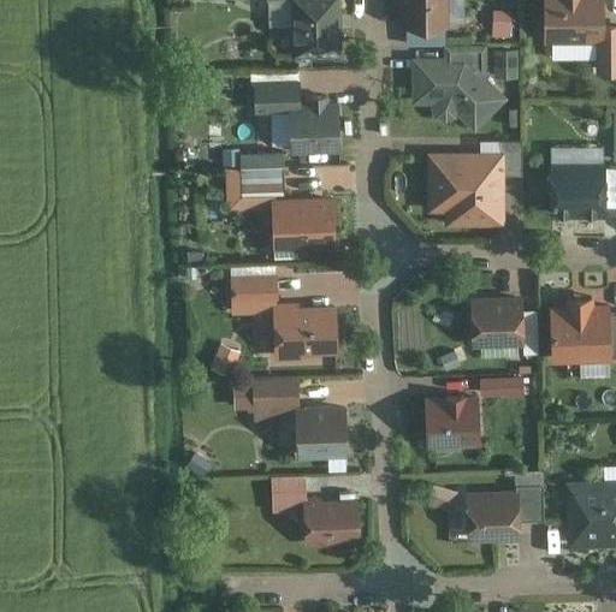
[(291,0),(292,54),(339,54),(338,0),(291,0)]
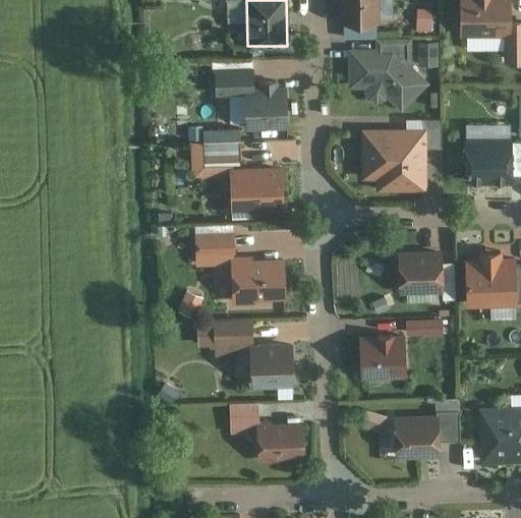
[(377,0),(340,0),(342,38),(379,36),(377,0)]
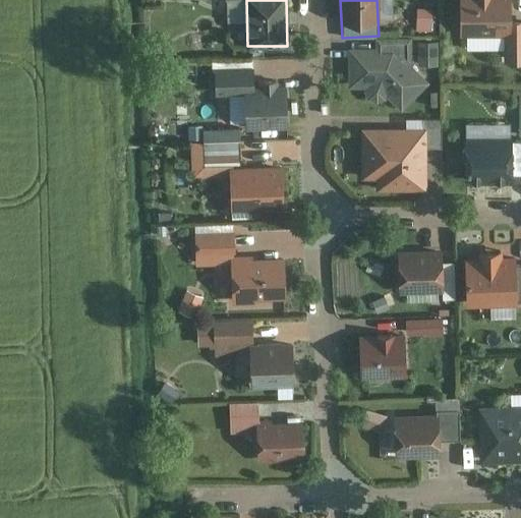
[(506,0),(461,0),(462,39),(507,39),(507,63),(520,62),(520,20),(507,21),(506,0)]
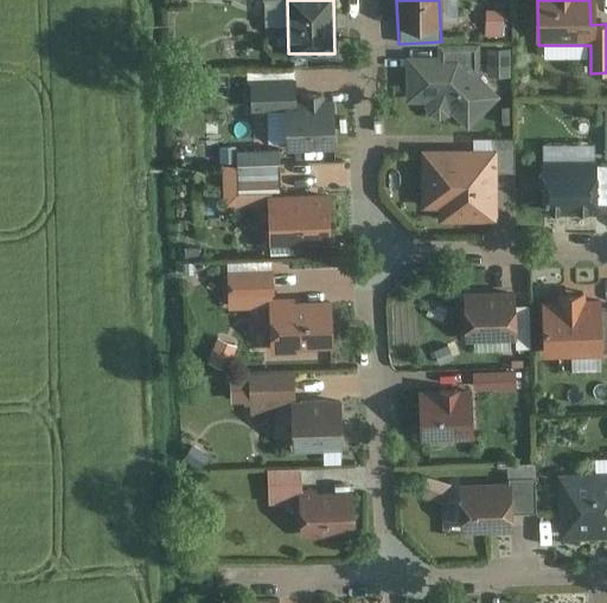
[(503,8),(483,10),(484,37),(504,36),(503,8)]
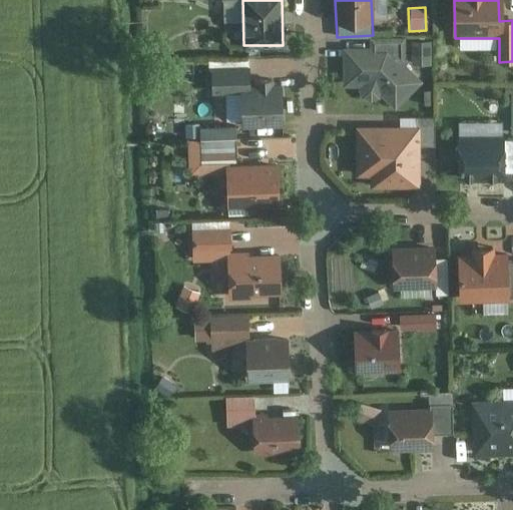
[(433,64),(432,40),(413,41),(414,65),(433,64)]
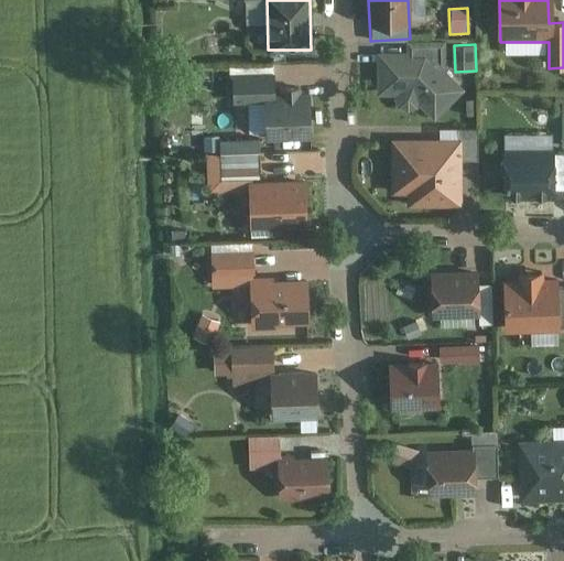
[(379,57),(380,99),(409,98),(435,123),(464,94),(424,56),(379,57)]
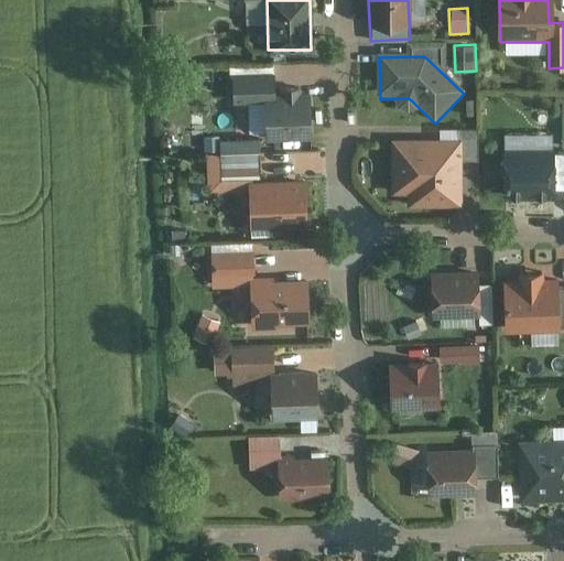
[(231,76),(231,95),(274,93),(273,74),(231,76)]
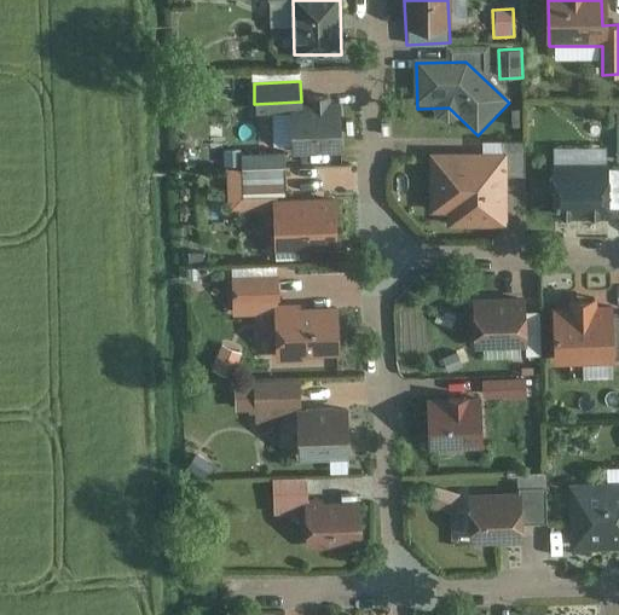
[(290,148),(341,146),(340,109),(289,110),(290,148)]
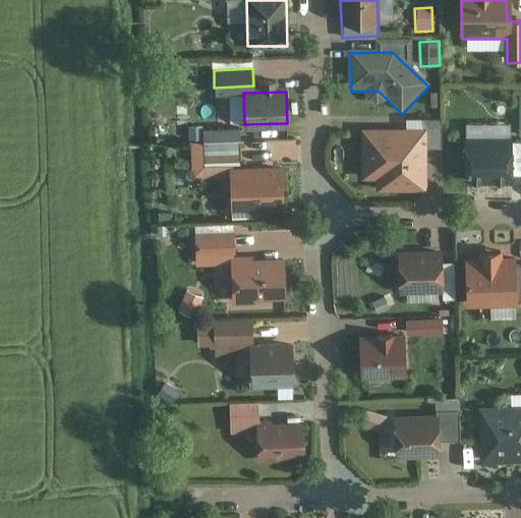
[(237,167),(235,127),(190,129),(192,169),(237,167)]
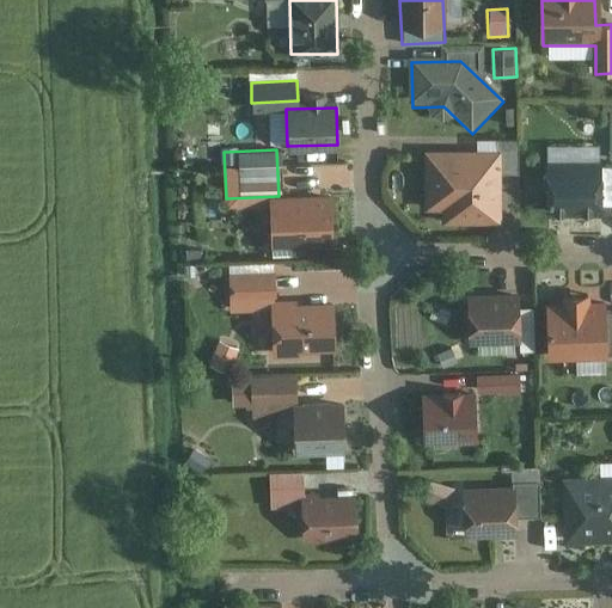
[(499,152),(424,152),(424,206),(441,225),(500,225),(499,152)]
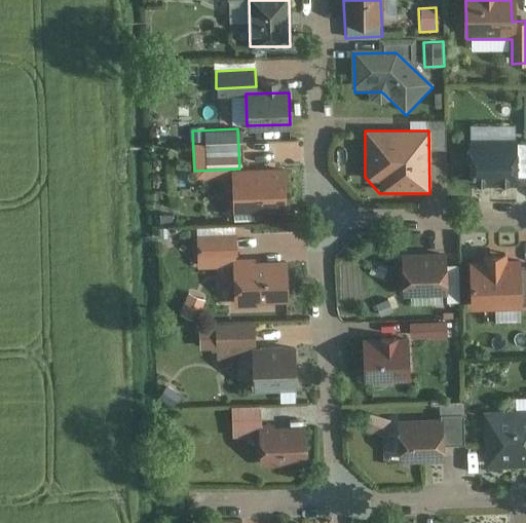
[(525,138),(468,140),(470,180),(525,178),(525,138)]
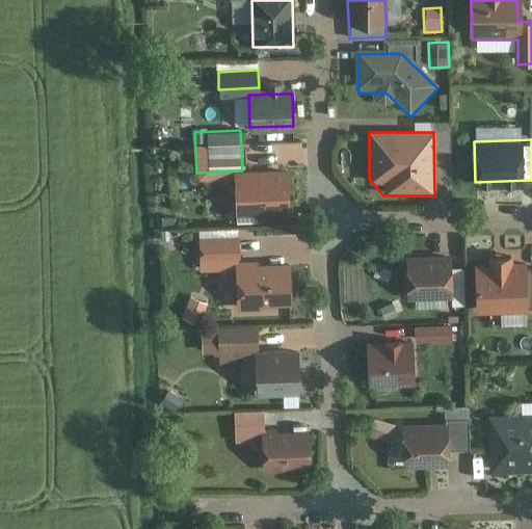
[(235,177),(237,216),(289,213),(287,174),(235,177)]
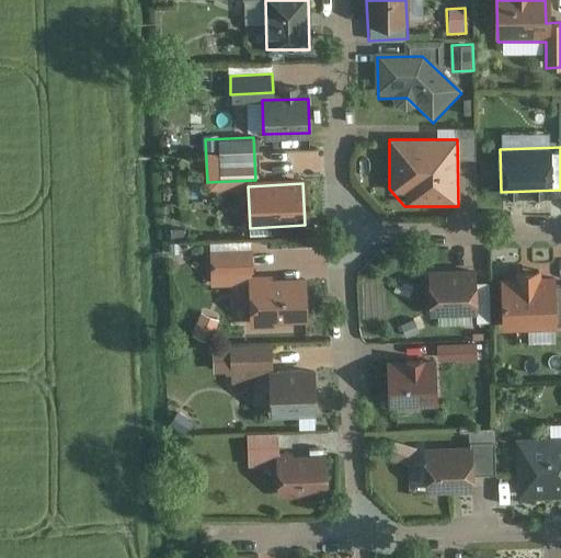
[(210,257),(212,284),(252,282),(251,253),(210,257)]
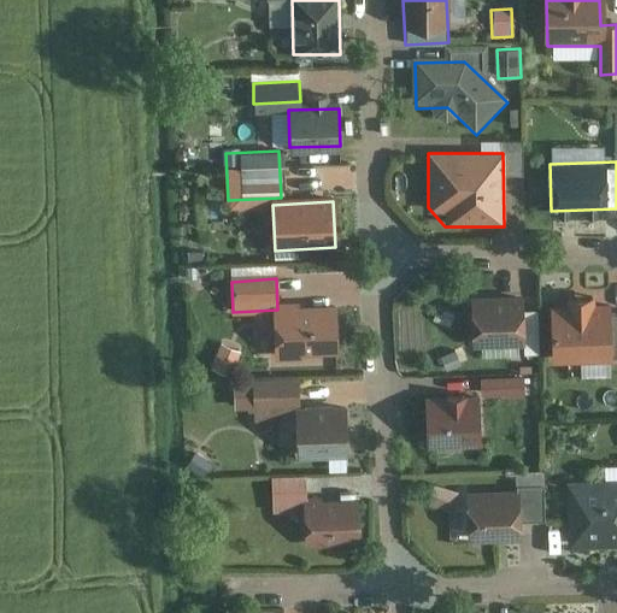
[(519,301),(469,302),(470,359),(540,357),(539,313),(521,313),(519,301)]
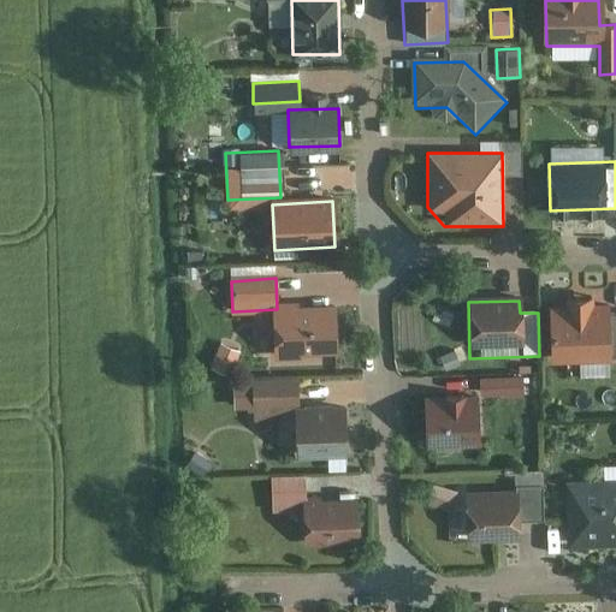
[(608,309),(551,312),(552,368),(579,367),(580,379),(610,378),(610,363),(615,363),(615,319),(609,320),(608,309)]
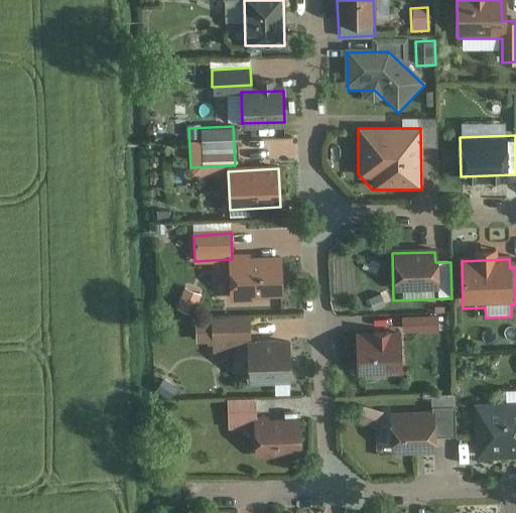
[(281,261),(231,264),(233,298),(283,296),(281,261)]
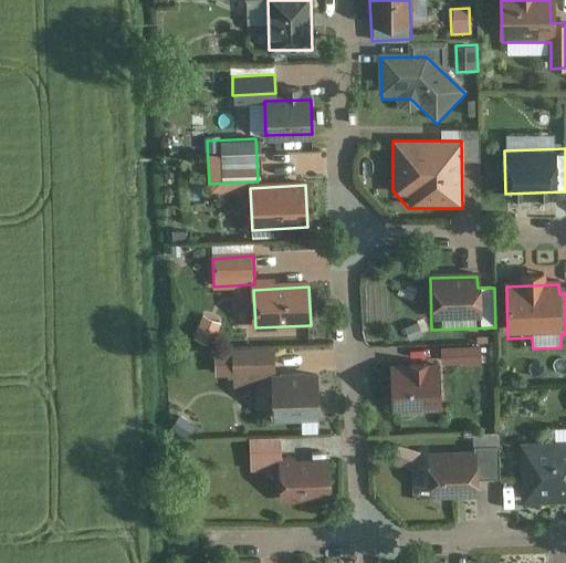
[(203,319),(196,339),(213,345),(221,324),(203,319)]
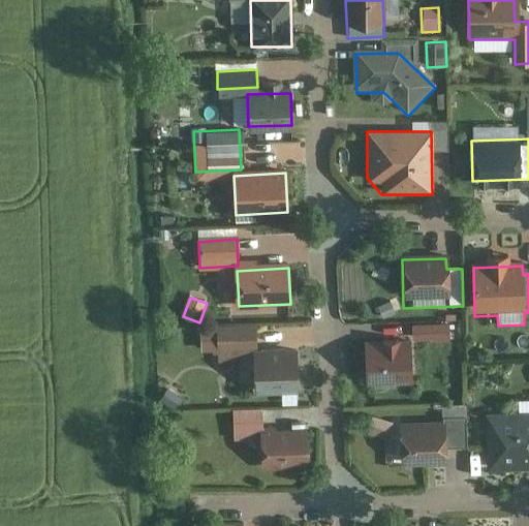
[(414,322),(413,339),(456,340),(456,323),(414,322)]
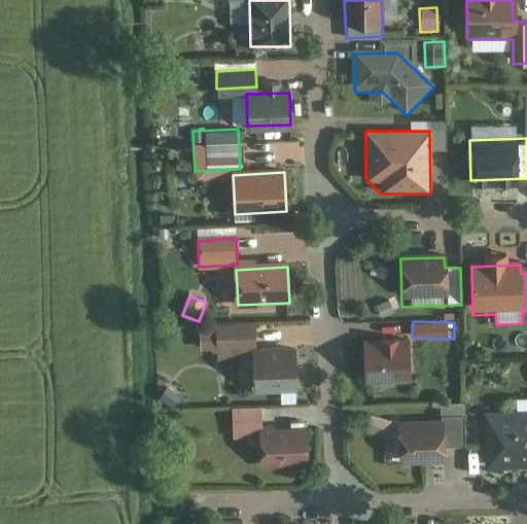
[(253,363),(254,393),(296,392),(295,350),(256,351),(256,329),(200,330),(200,351),(216,351),(217,363),(253,363)]
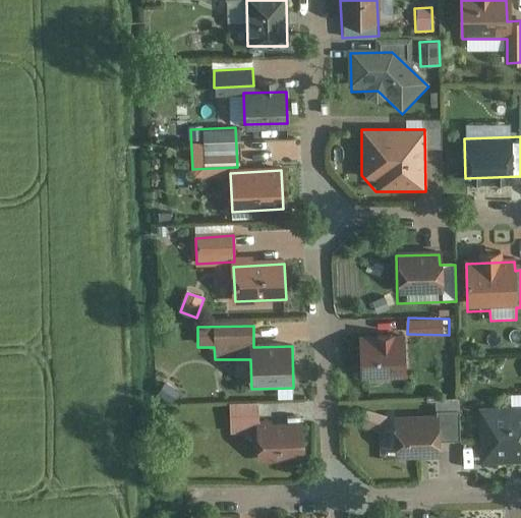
[(361,341),(362,380),(406,378),(405,340),(361,341)]
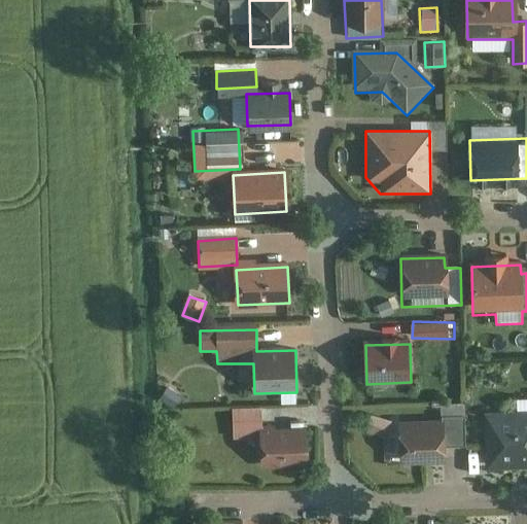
[(397,427),(399,466),(445,464),(444,449),(462,448),(460,408),(440,408),(441,425),(397,427)]
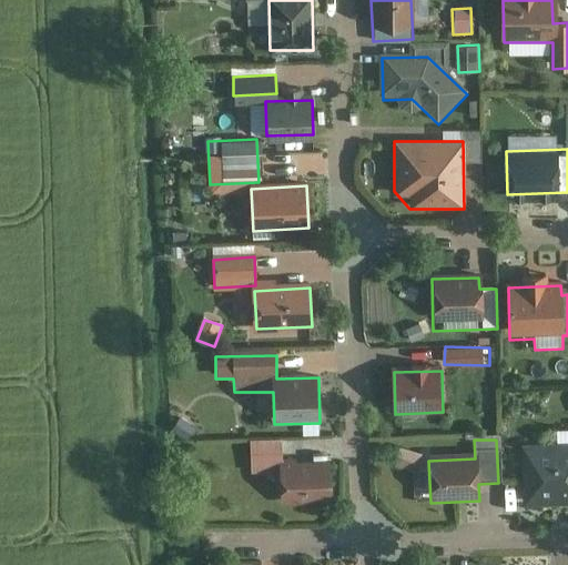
[(283,475),(284,511),(331,510),(330,464),(280,465),(279,443),(251,444),(252,476),(283,475)]
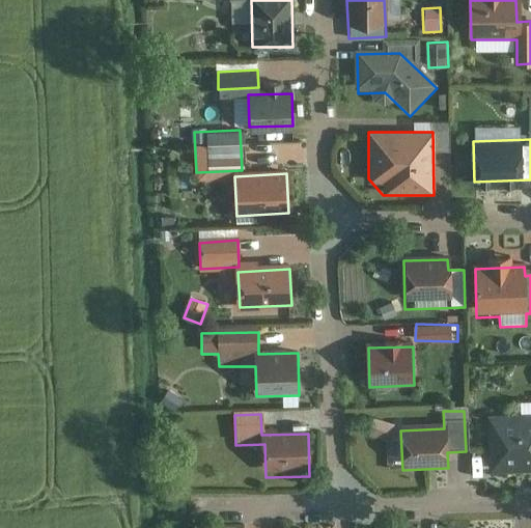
[(374,418),(370,436),(389,441),(393,422),(374,418)]
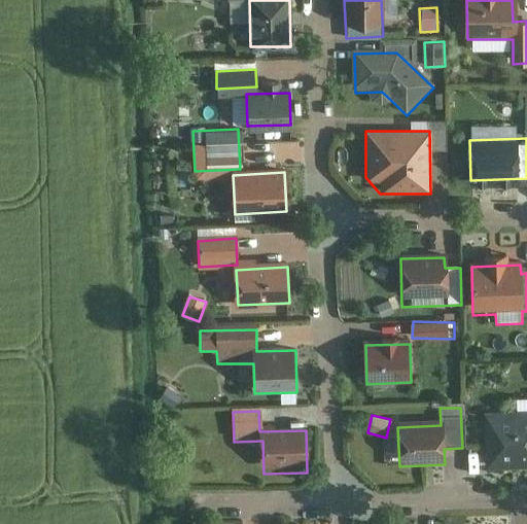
[(526,415),(485,417),(487,467),(526,466),(526,415)]
